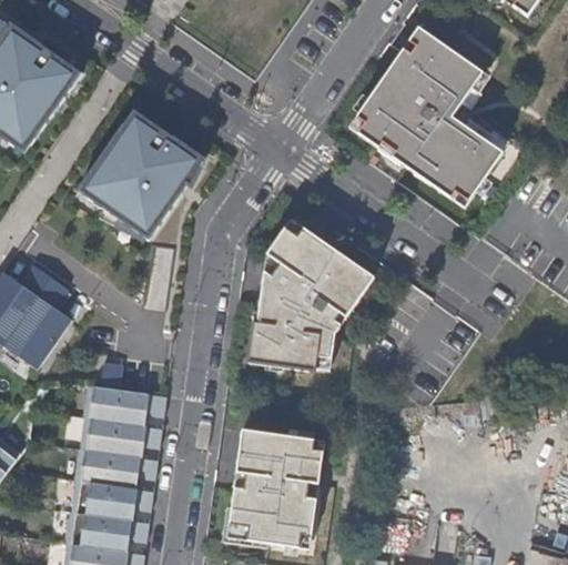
[(505,0),(526,14),(536,0),(505,0)]
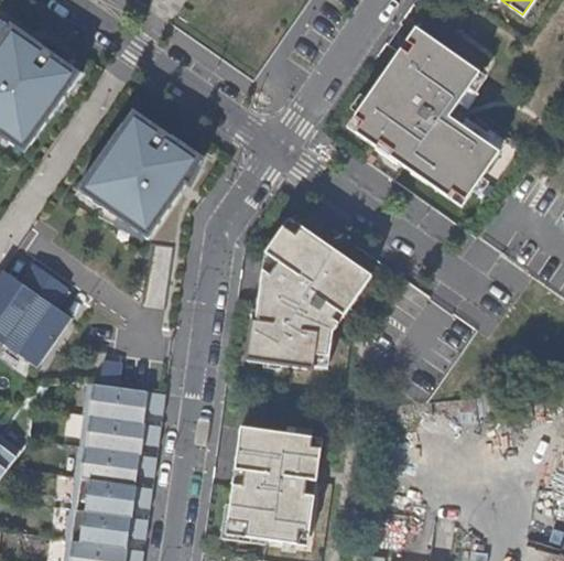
[(11,21),(0,35),(0,132),(14,143),(21,135),(32,142),(83,69),(40,41),(35,46),(26,40),(31,34),(11,21)]
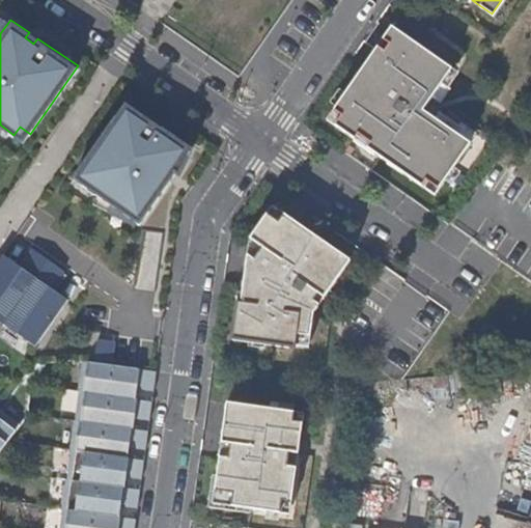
[(326,116),(431,191),(466,142),(418,109),(449,64),(390,24),(326,116)]
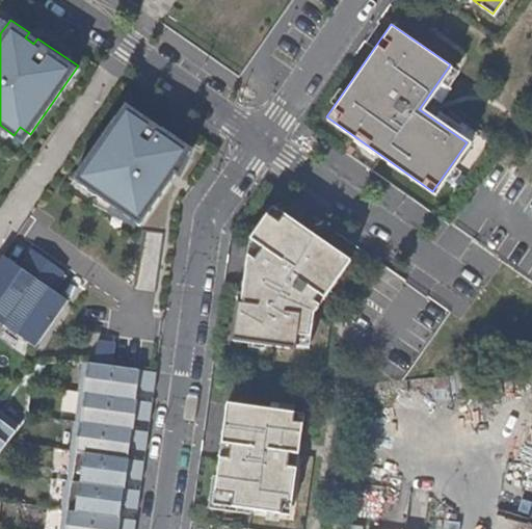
[(192,146),(126,99),(79,167),(88,174),(82,182),(139,221),(170,178),(164,174),(169,165),(176,169),(192,146)]
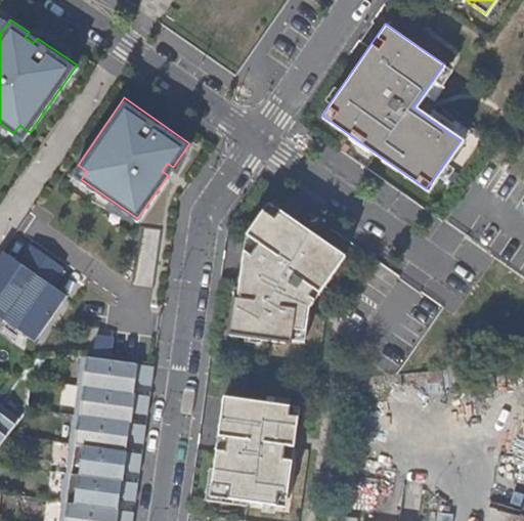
[(273,216),(278,208),(267,200),(262,208),(273,216)]
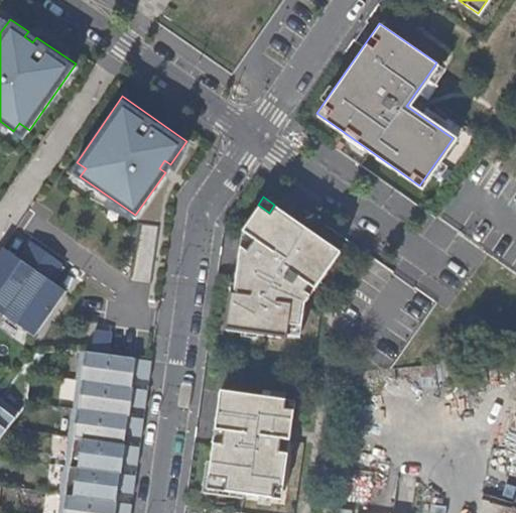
[(241,229),(228,324),(299,334),(303,300),(339,249),(274,205),(269,213),(258,205),(241,229)]
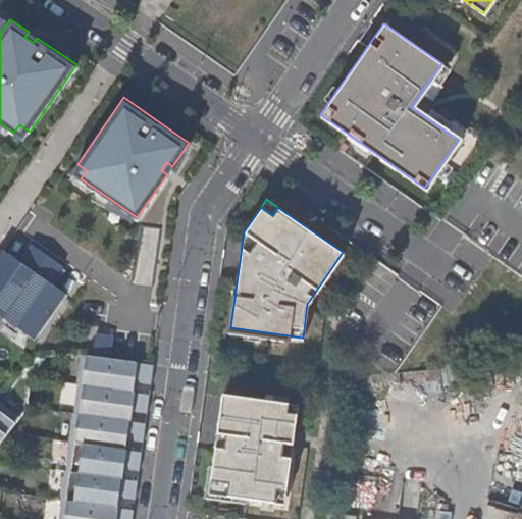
[(0,254),(0,312),(36,338),(63,297),(46,286),(62,262),(31,240),(14,264),(0,254)]
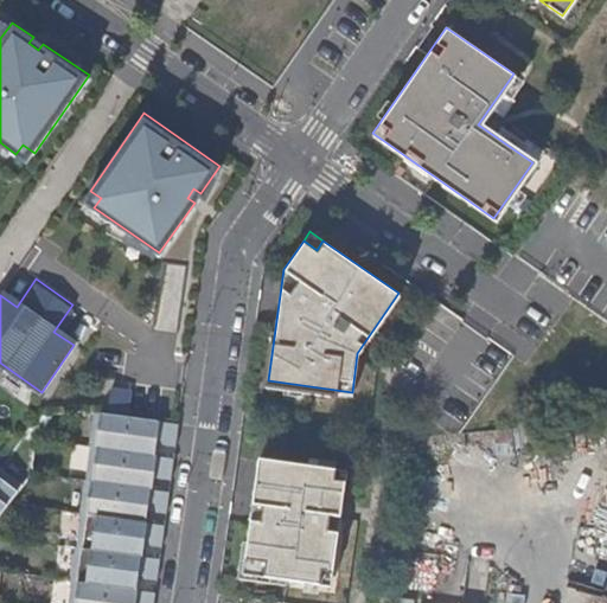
[(178,419),(93,409),(88,442),(90,442),(153,450),(154,440),(176,441),(178,419)]
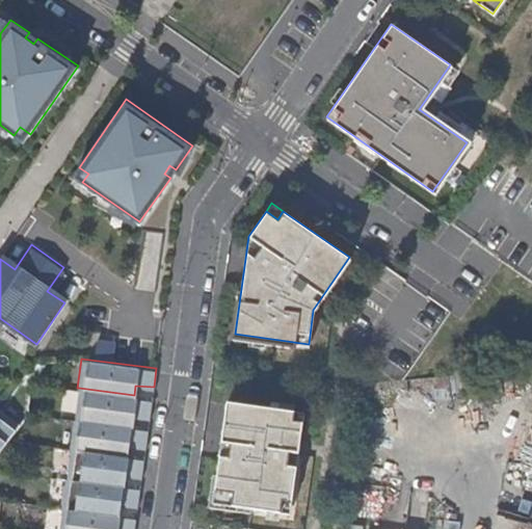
[(149,417),(152,397),(134,395),(79,388),(75,419),(131,426),(132,415),(149,417)]
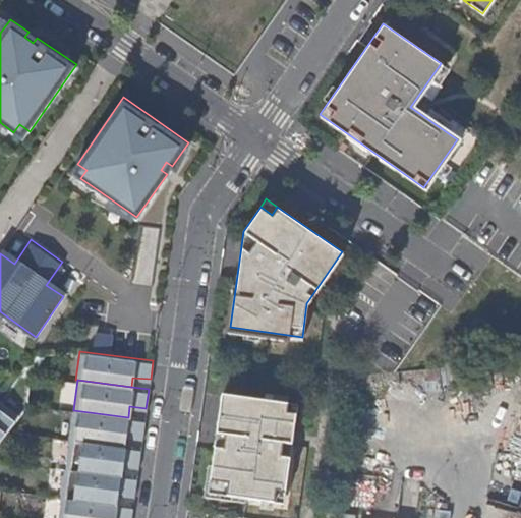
[(285,490),(292,441),(282,440),(284,429),(293,430),(297,403),(222,392),(218,420),(227,421),(226,432),(217,430),(212,464),(208,463),(205,491),(246,497),(275,500),(276,488),(285,490)]
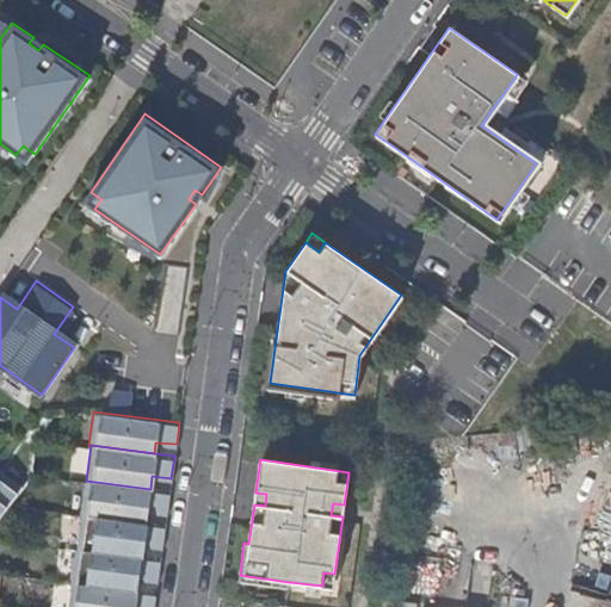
[(0,469),(0,514),(22,484),(0,469)]
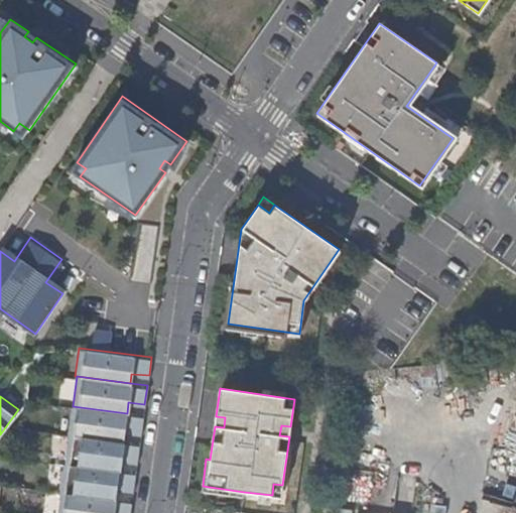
[(73,406),(72,406),(68,434),(69,434),(123,441),(125,431),(140,434),(143,415),(127,413),(73,406)]
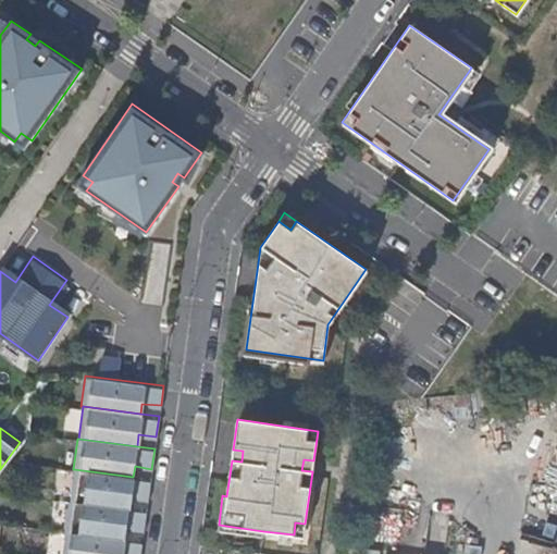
[(242,462),(243,451),(233,450),(232,460),(242,462)]
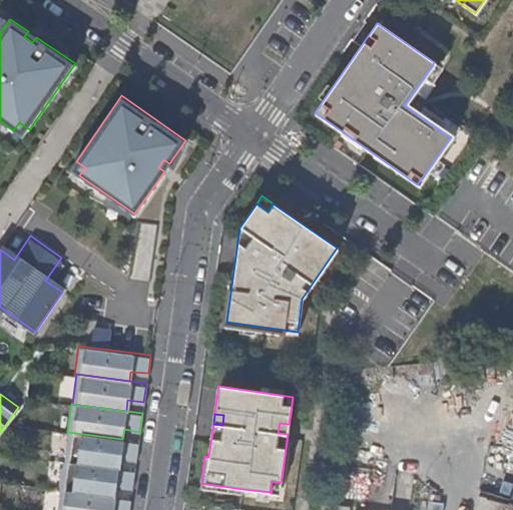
[(288,434),(289,424),(280,423),(278,433),(288,434)]
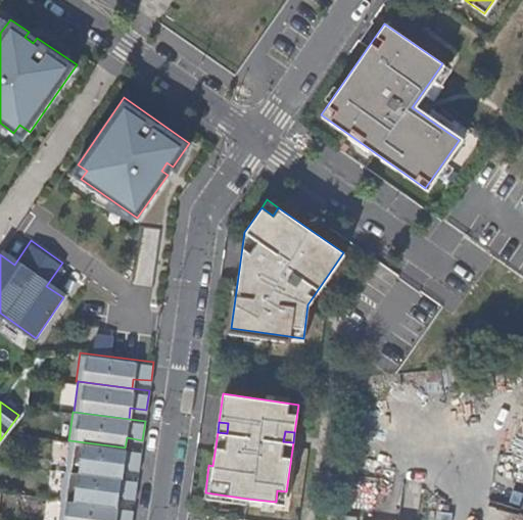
[(125,447),(69,440),(66,470),(122,477),(123,468),(139,470),(141,451),(125,447)]
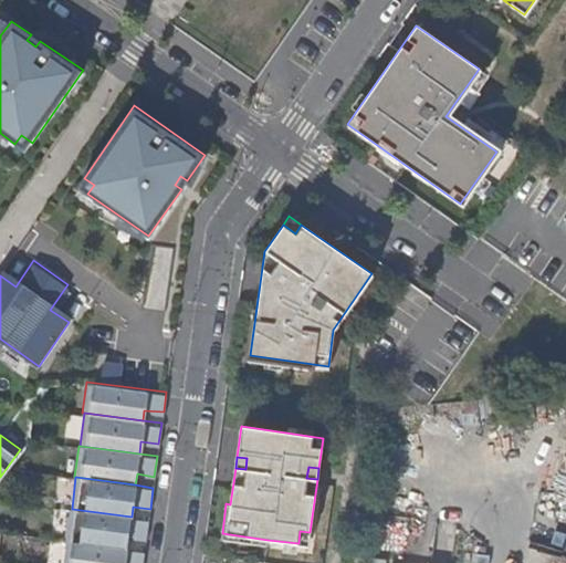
[(72,509),(70,509),(65,539),(67,539),(126,548),(128,538),(146,540),(148,519),(132,517),(72,509)]
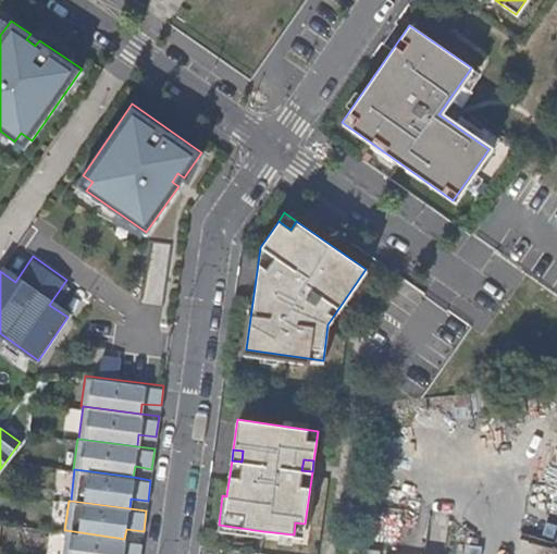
[(304,537),(305,524),(295,522),(294,534),(304,537)]
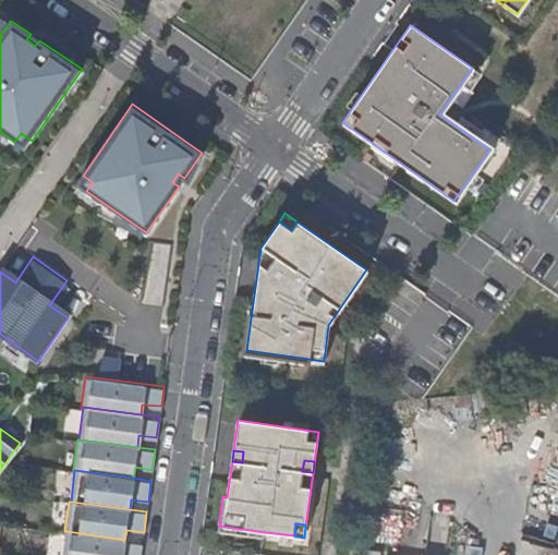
[(263,537),(264,532),(219,526),(218,530),(263,537)]
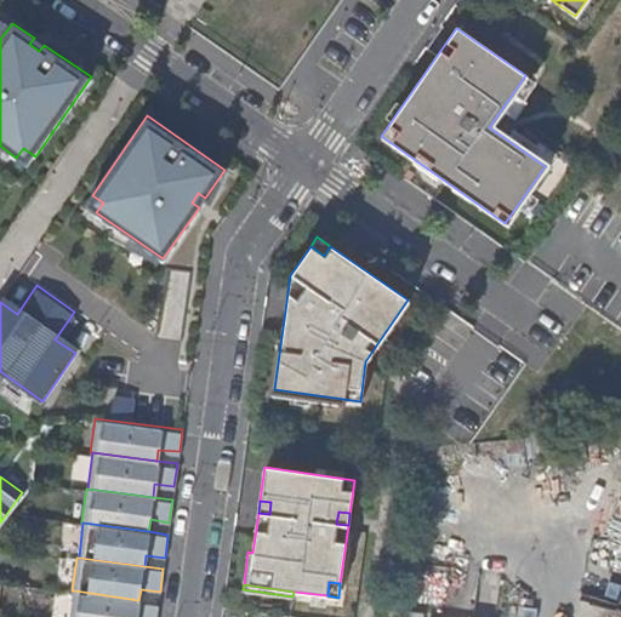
[(138,600),(74,590),(69,616),(157,616),(159,603),(138,600)]
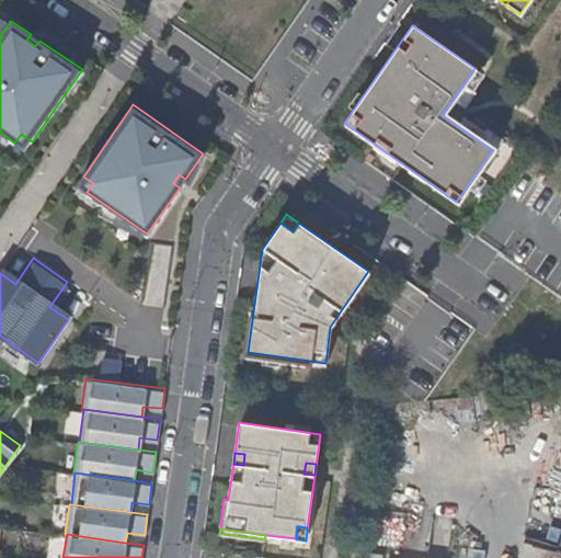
All buildings are outlined.
